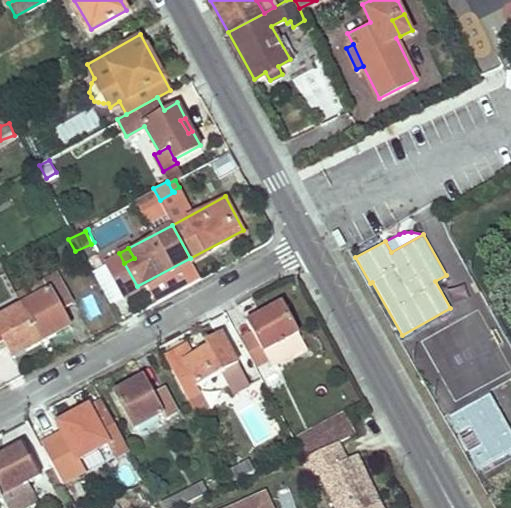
[(55,270),(44,277),(47,284),(59,277),(55,270)]
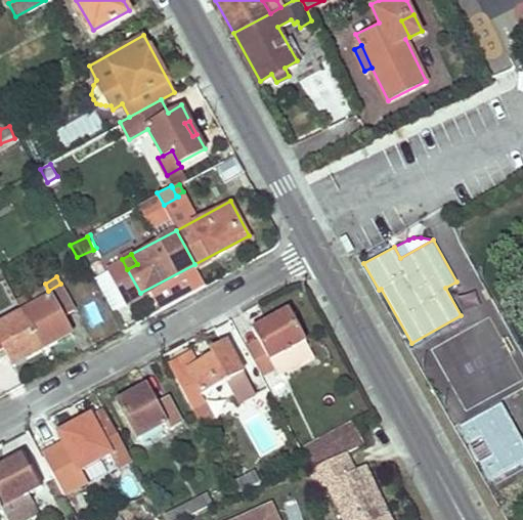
[(19,306),(42,348),(72,333),(61,314),(74,308),(60,284),(48,291),(45,284),(16,299),(19,306)]
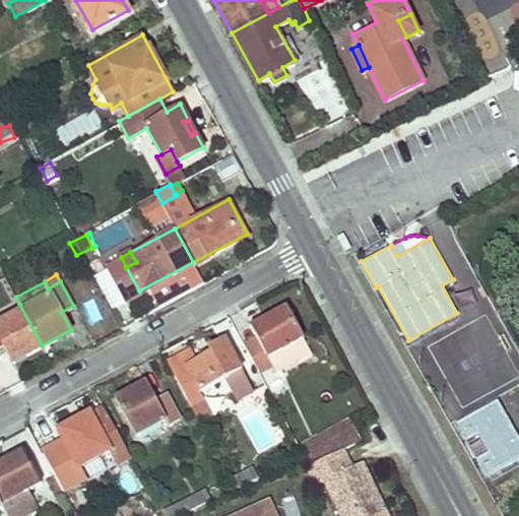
[(27,353),(42,345),(19,304),(0,313),(0,345),(3,344),(10,356),(23,348),(27,353)]
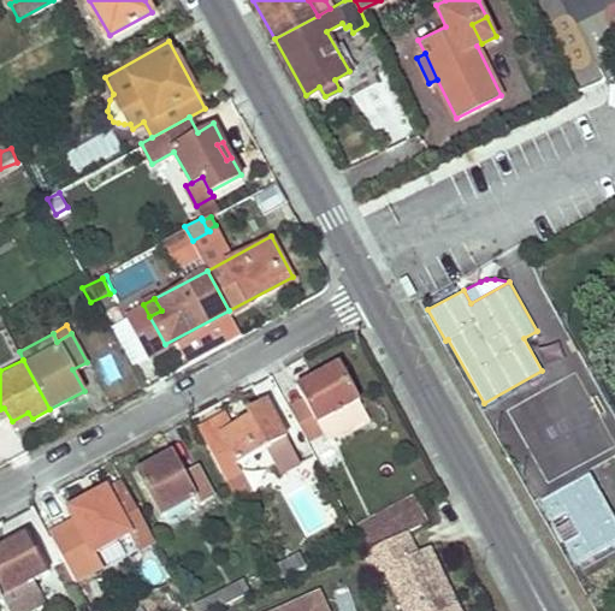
[(296,384),(305,398),(321,429),(327,442),(371,419),(360,398),(339,360),(296,384)]
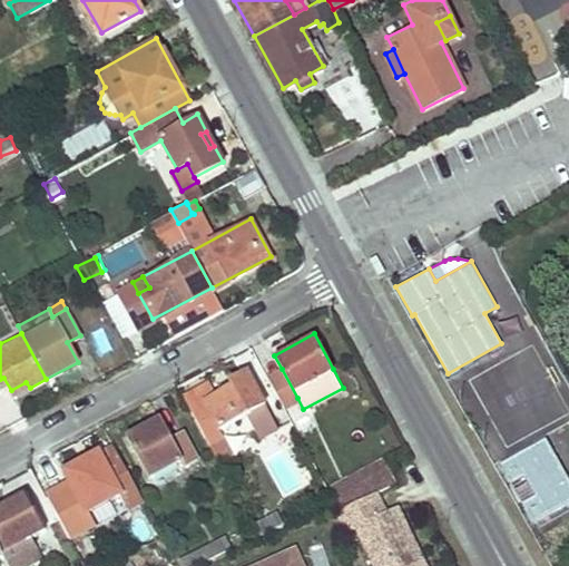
[(282,369),(267,377),(283,406),(297,398),(282,369)]
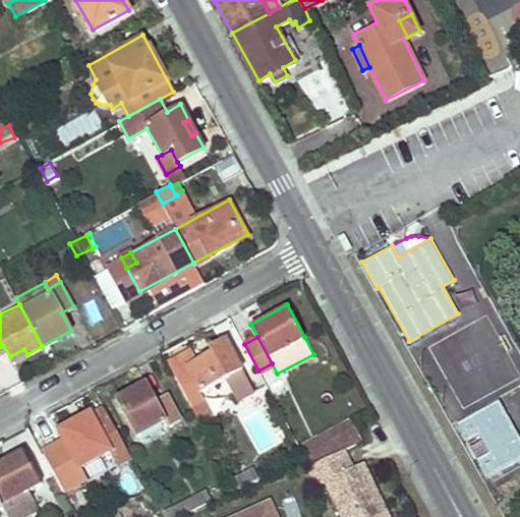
[(201,352),(206,355),(228,344),(226,339),(201,352)]
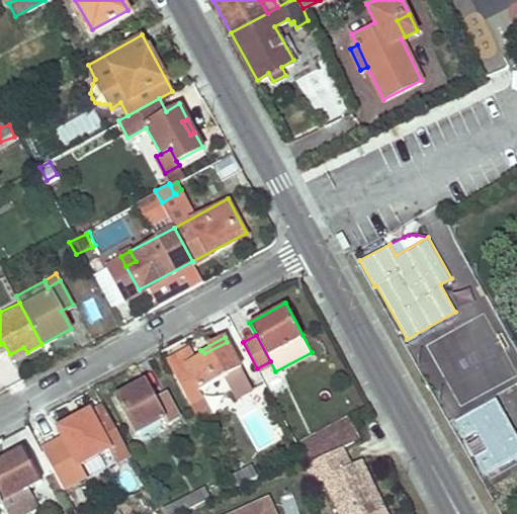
[(190,404),(203,397),(198,389),(223,375),(235,397),(252,388),(227,342),(204,353),(186,363),(189,369),(176,376),(190,404)]
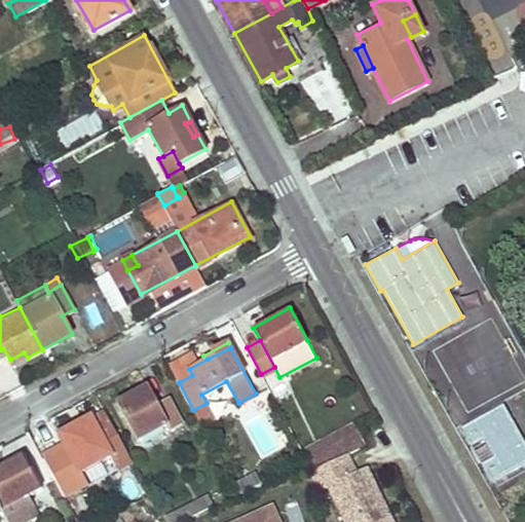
[(24,352),(10,360),(13,366),(28,358),(24,352)]
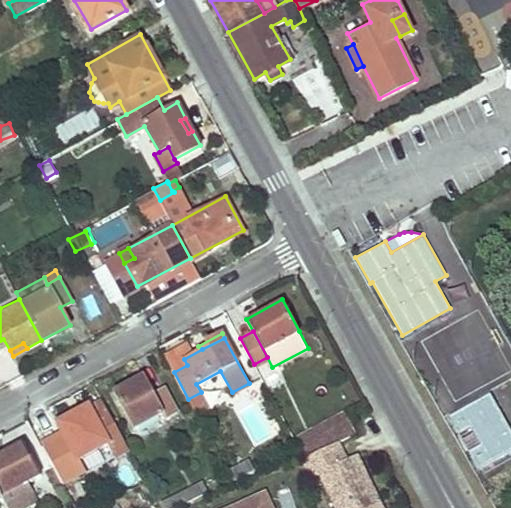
[(178,410),(164,385),(152,392),(143,376),(115,391),(134,426),(162,411),(165,416),(178,410)]
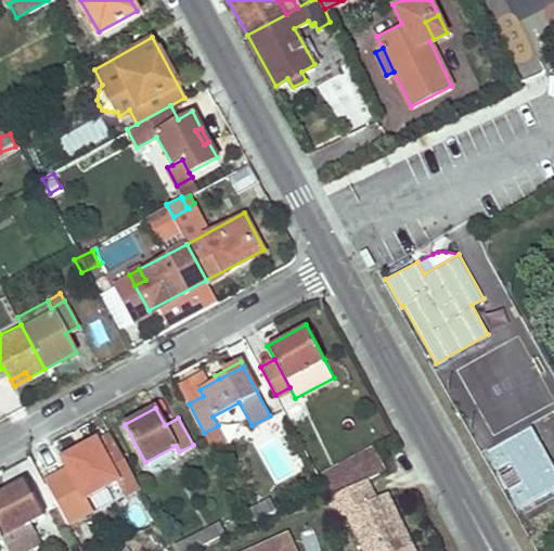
[(218,425),(204,433),(213,448),(226,440),(218,425)]
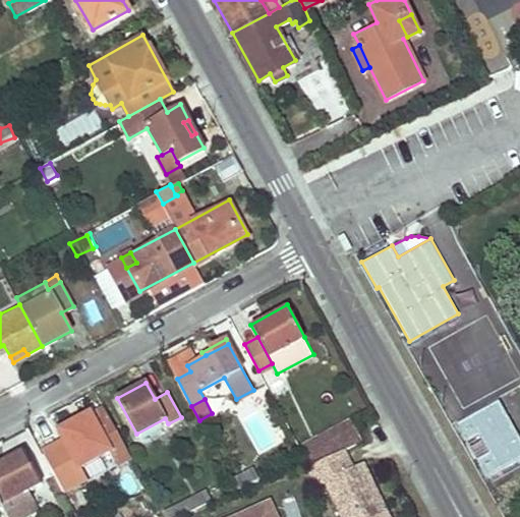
[(485,474),(519,454),(519,442),(515,434),(506,439),(499,424),(507,420),(497,402),(457,424),(466,441),(479,434),(488,451),(475,458),(485,474)]
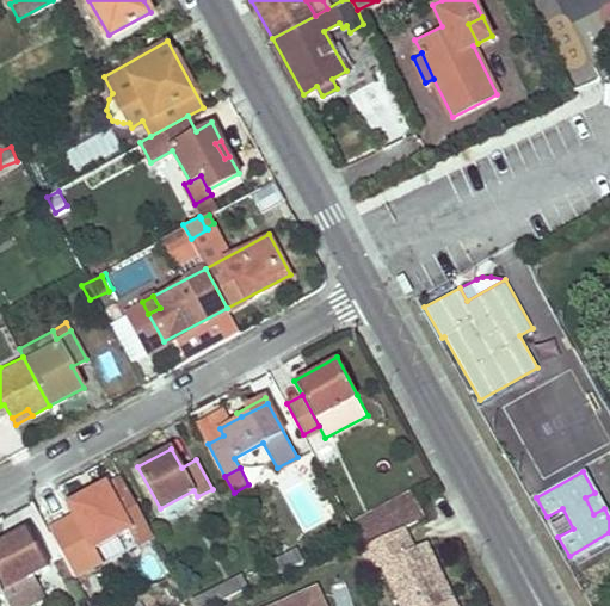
[(122,475),(69,502),(75,513),(48,527),(60,550),(73,573),(99,558),(92,545),(125,527),(134,543),(153,533),(122,475)]
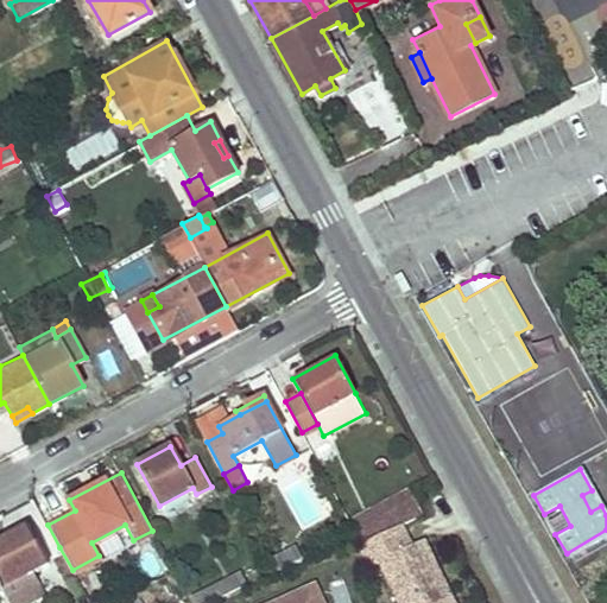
[(359,538),(360,540),(400,522),(421,513),(409,488),(390,497),(398,514),(361,533),(359,538)]
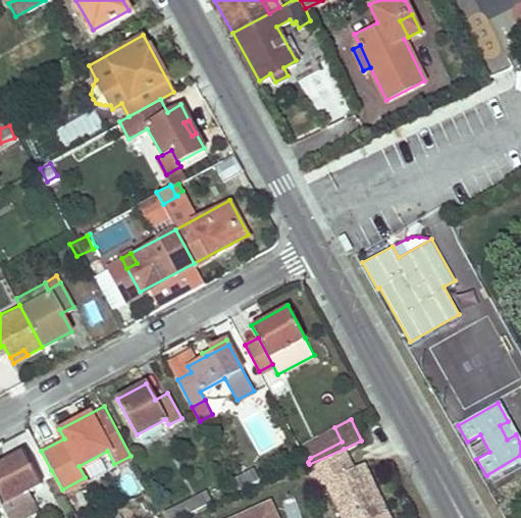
[(372,419),(362,424),(367,434),(377,429),(372,419)]
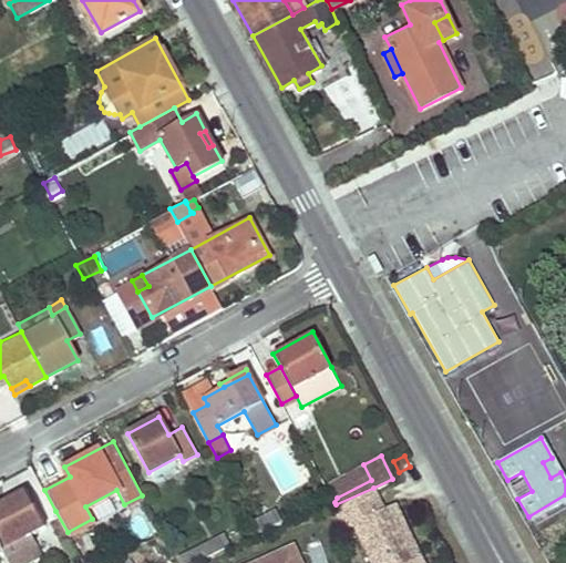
[(561,472),(552,458),(543,462),(551,478),(561,472)]
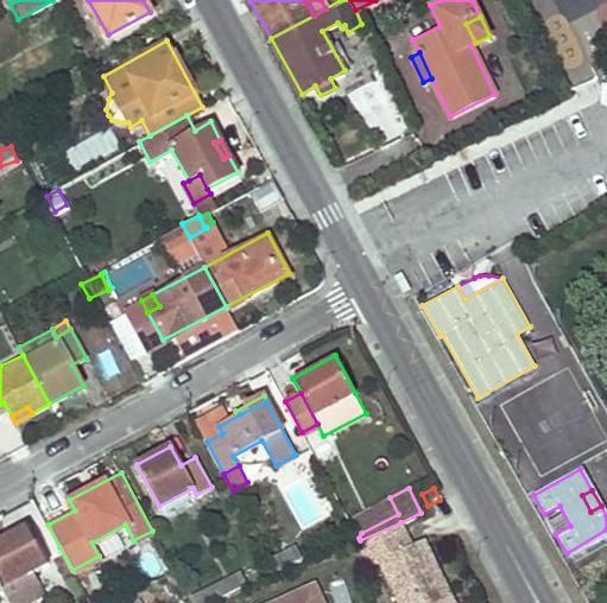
[(390,497),(352,518),(361,533),(398,514),(390,497)]
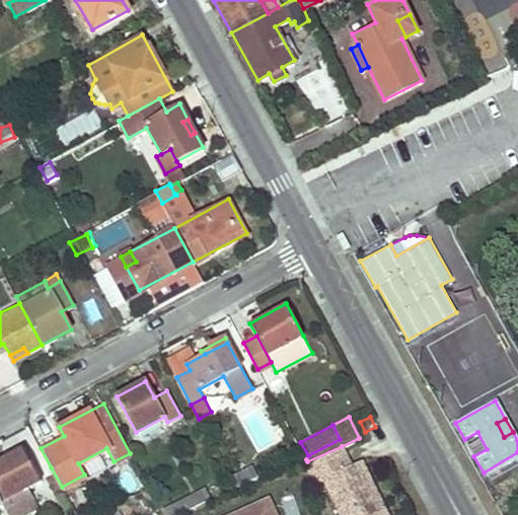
[(307,461),(309,486),(324,479),(342,514),(387,514),(380,500),(376,502),(373,495),(377,493),(361,459),(351,464),(342,446),(307,461)]
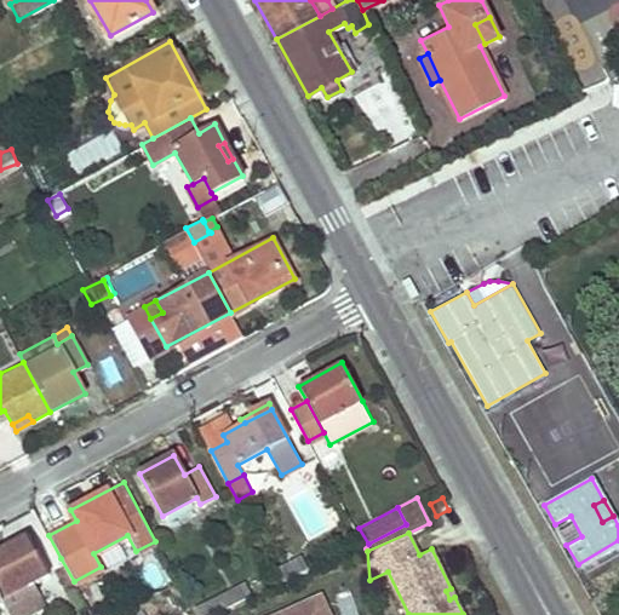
[(28,534),(7,546),(10,550),(30,539),(28,534)]
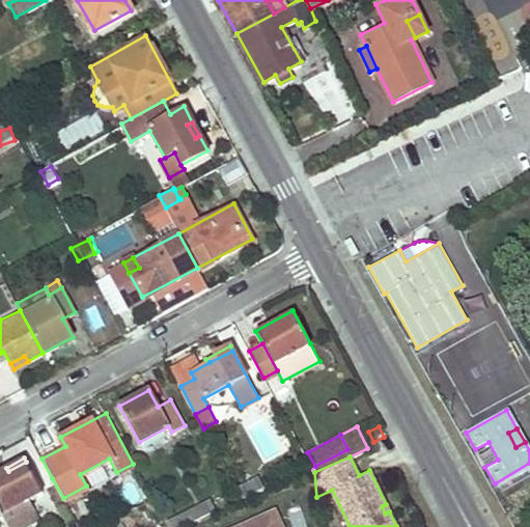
[(8,471),(6,468),(0,471),(0,511),(7,526),(19,526),(37,517),(28,498),(42,492),(26,462),(8,471)]
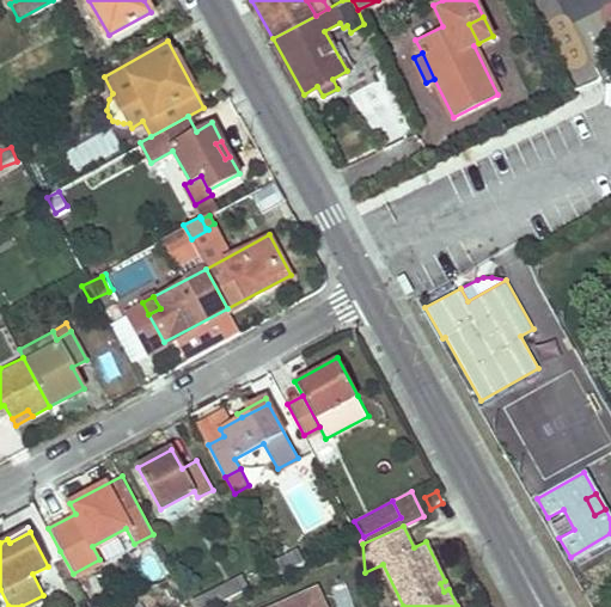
[(297,546),(273,559),(280,570),(303,558),(297,546)]
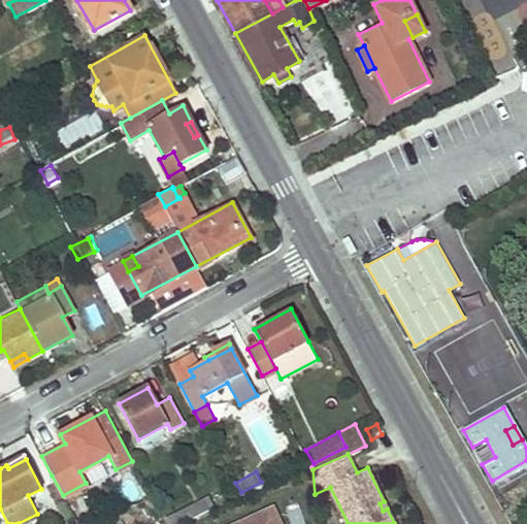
[(28,495),(37,514),(52,506),(41,489),(28,495)]
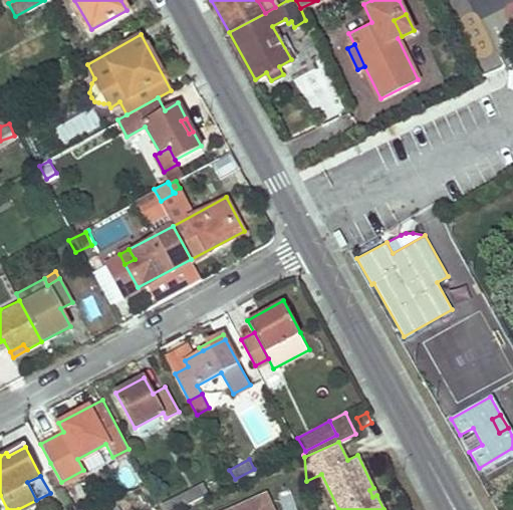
[(164,509),(171,509),(208,492),(203,482),(162,503),(164,509)]
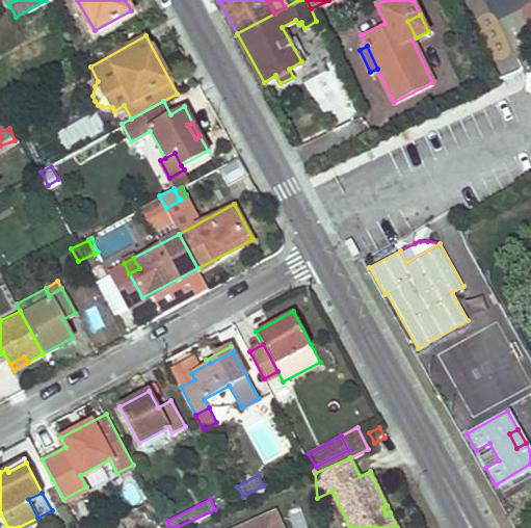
[(284,527),(275,509),(234,527),(284,527)]
